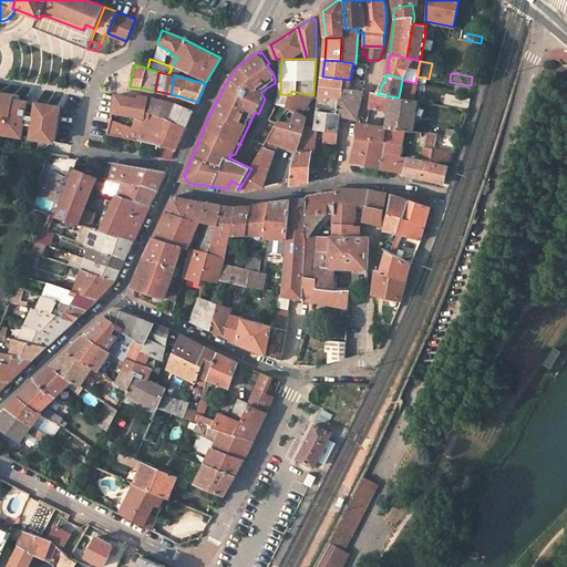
[(349,90),(350,80),(322,76),(320,96),(340,100),(341,88),(349,90)]
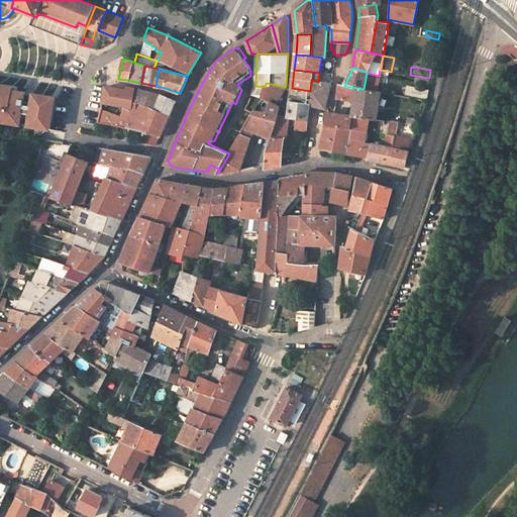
[(326,104),(331,84),(318,82),(311,80),(310,91),(309,105),(310,105),(325,108),(326,104)]
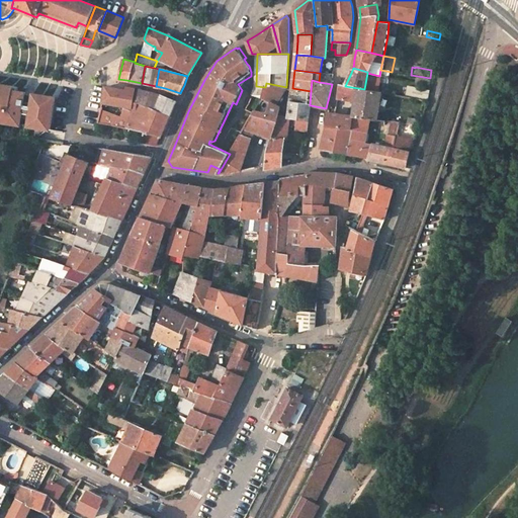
[(276,104),(286,87),(266,83),(265,87),(262,98),(271,102),(276,104)]
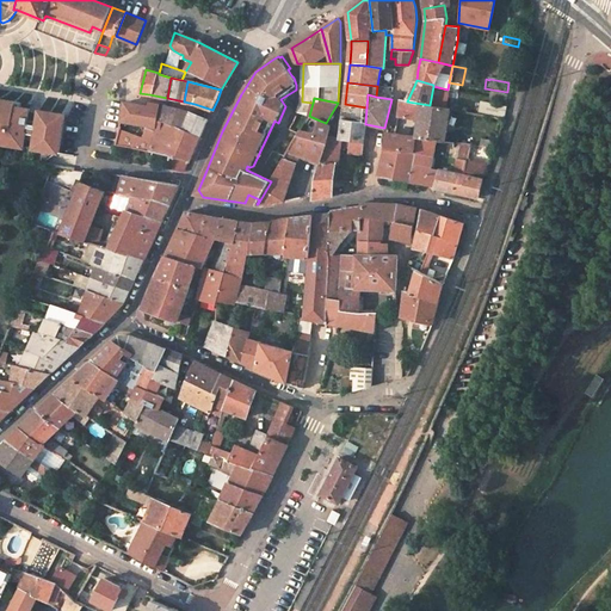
[(59,152),(65,113),(39,110),(39,112),(29,111),(30,109),(8,105),(10,100),(0,99),(0,142),(2,143),(4,137),(13,139),(12,144),(24,147),(25,137),(35,139),(34,148),(59,152)]
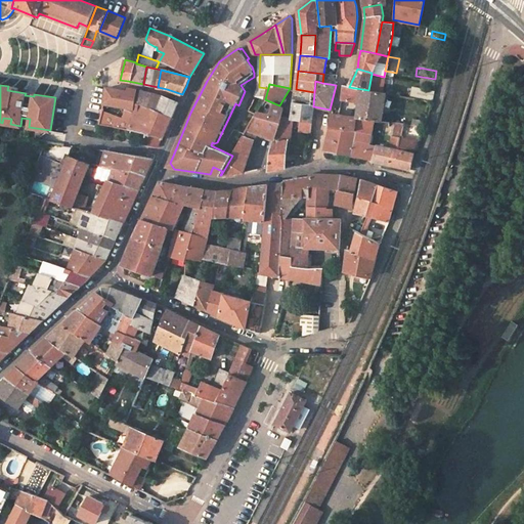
[(334,112),(333,115),(356,118),(373,121),(382,122),(386,93),(368,90),(349,87),(344,85),(341,102),(340,111),(334,112)]
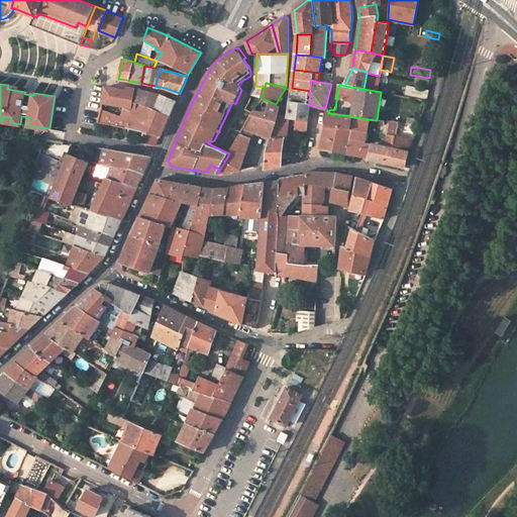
[(156,109),(162,95),(139,90),(128,87),(128,90),(106,86),(103,102),(123,106),(123,108),(120,116),(101,109),(98,122),(118,127),(128,128),(161,135),(165,125),(170,115),(156,109)]
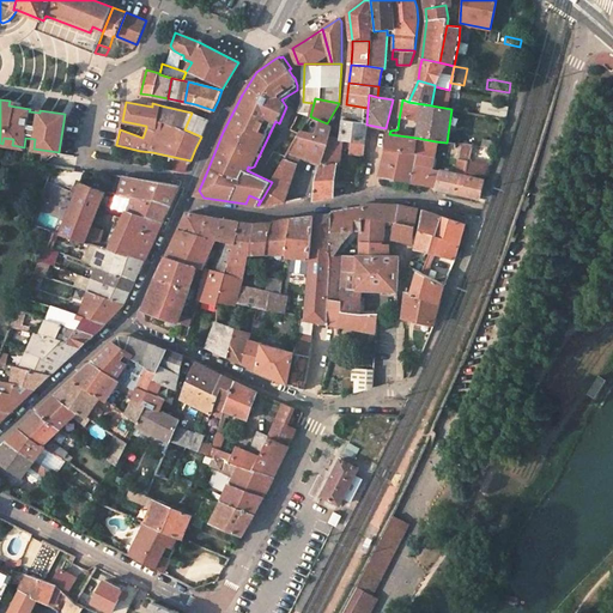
[(303,102),(298,111),(310,116),(314,103),(303,102)]
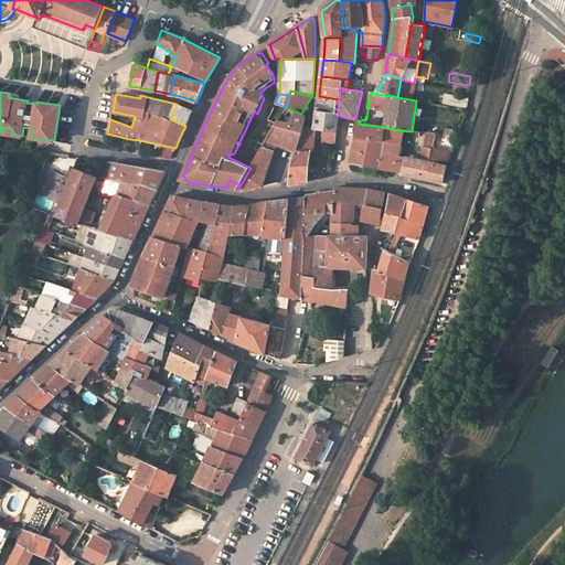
[(466,110),(468,99),(444,95),(443,99),(436,98),(435,104),(466,110)]
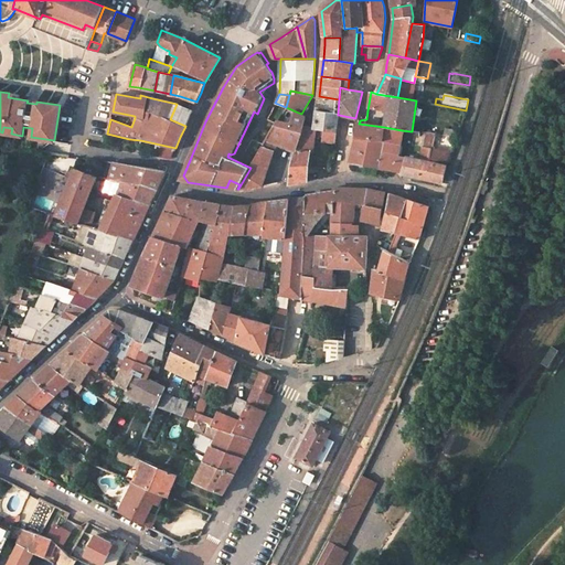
[(339,99),(319,96),(316,128),(324,129),(322,141),(336,142),(339,115),(338,115),(339,99)]
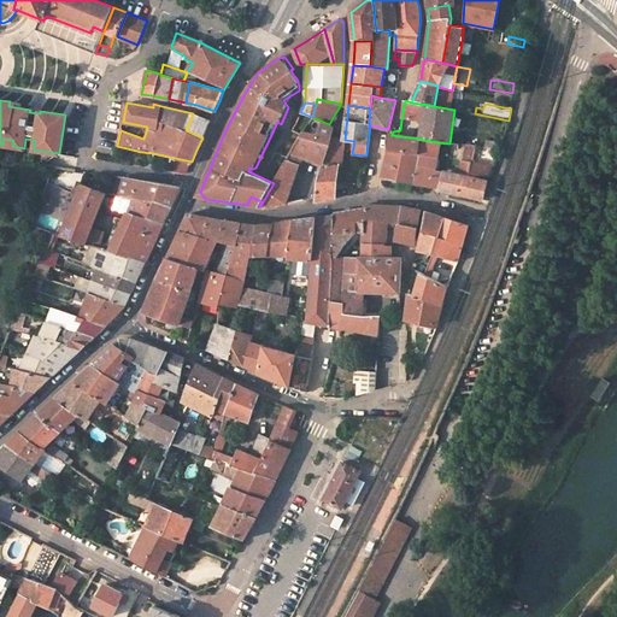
[(210,121),(193,113),(186,130),(203,137),(205,130),(210,121)]
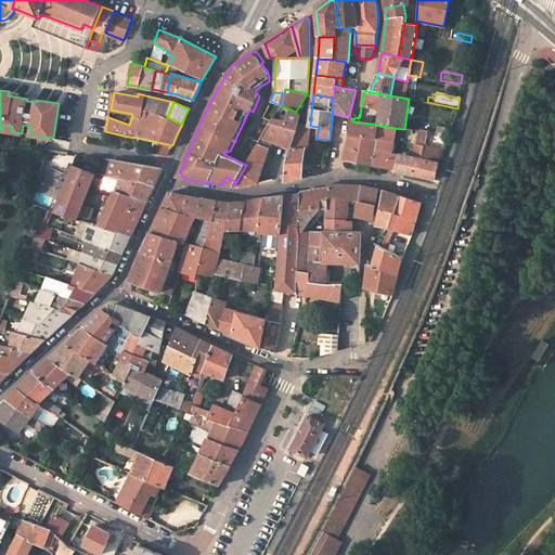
[(299,124),(301,115),(296,112),(291,110),(286,120),(273,117),(259,144),(269,147),(270,144),(272,140),(291,146),(292,146),(296,134),(299,124)]
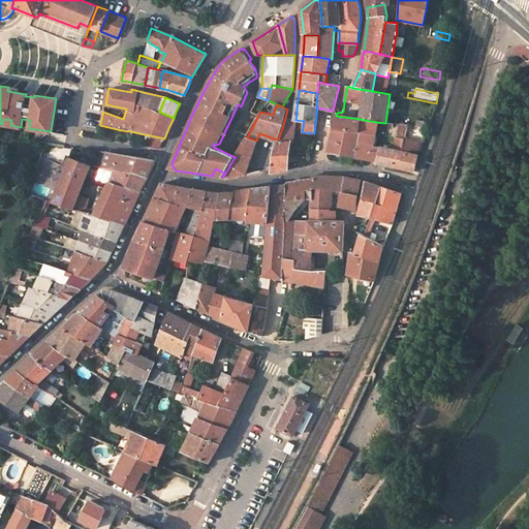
[(360,119),(336,116),(335,122),(334,129),(359,132),(360,119)]
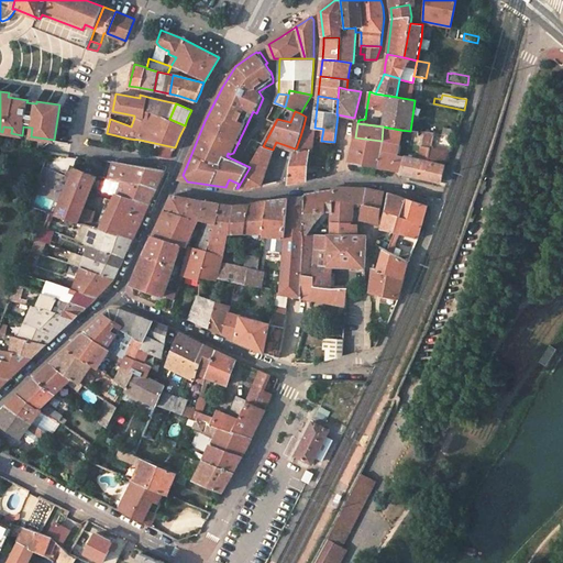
[(313,179),(312,175),(305,176),(307,152),(312,152),(315,128),(304,125),(300,136),(296,148),(295,148),(291,157),(290,159),(290,161),(288,180),(287,181),(287,184),(313,179)]
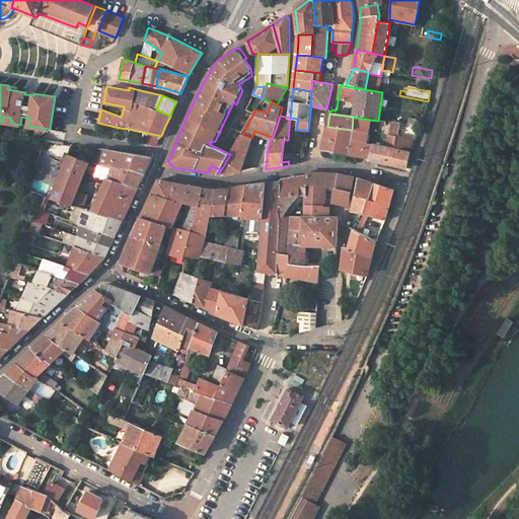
[(367,133),(369,120),(353,117),(352,130),(354,131),(367,133)]
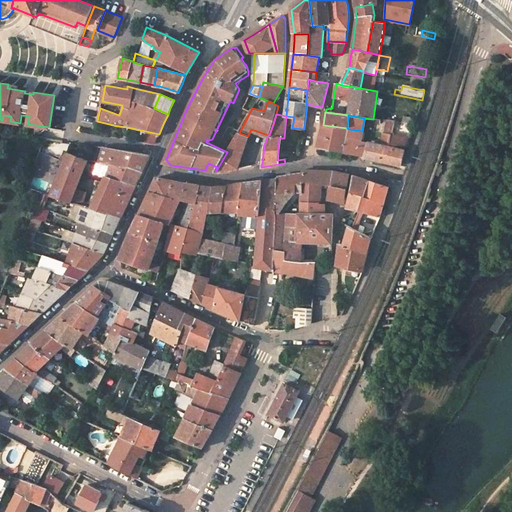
[(398,116),(397,122),(415,125),(417,119),(398,116)]
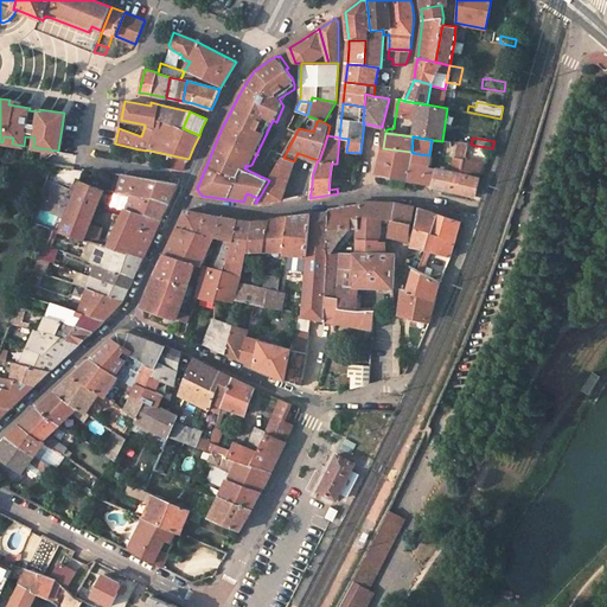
[(376,174),(408,180),(414,153),(411,152),(383,148),(378,168),(376,174)]
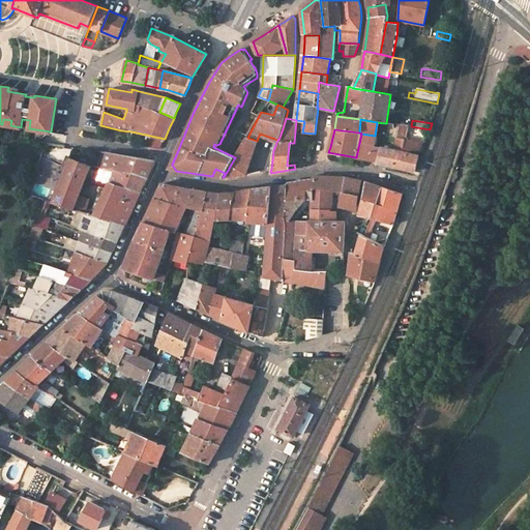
[(381,148),(374,146),(375,136),(361,134),(356,157),(362,158),(370,159),(378,162),(381,148)]
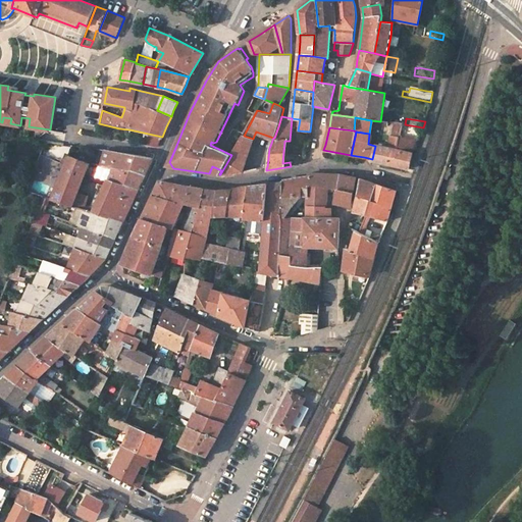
[(249,153),(253,139),(244,136),(236,149),(249,153)]
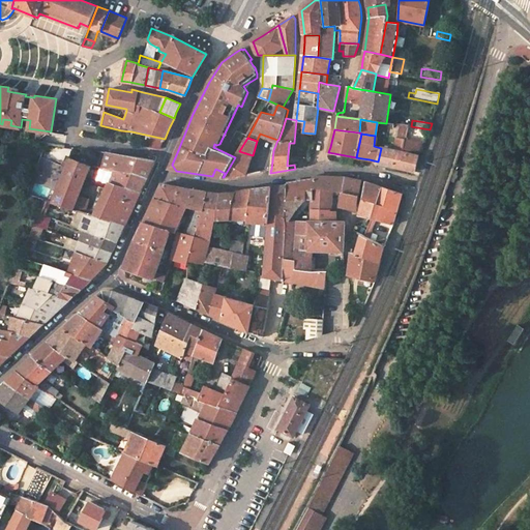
[(395,150),(403,151),(405,139),(398,138),(395,150)]
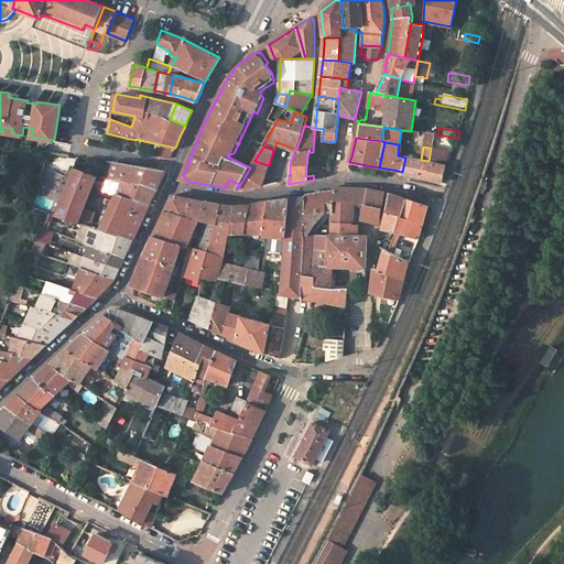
[(436,149),(431,148),(429,161),(421,160),(405,155),(405,158),(402,172),(401,174),(422,179),(437,182),(442,183),(446,166),(444,165),(448,151),(436,149)]
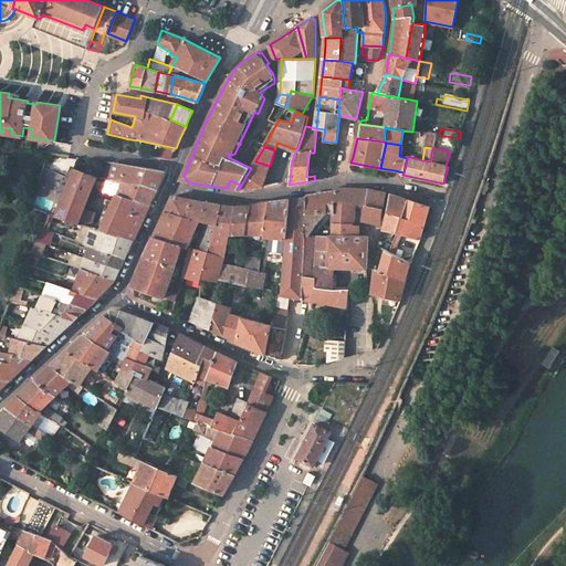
[(292,161),(292,160),(287,159),(287,157),(286,157),(285,164),(280,163),(275,181),(290,181),(292,161)]
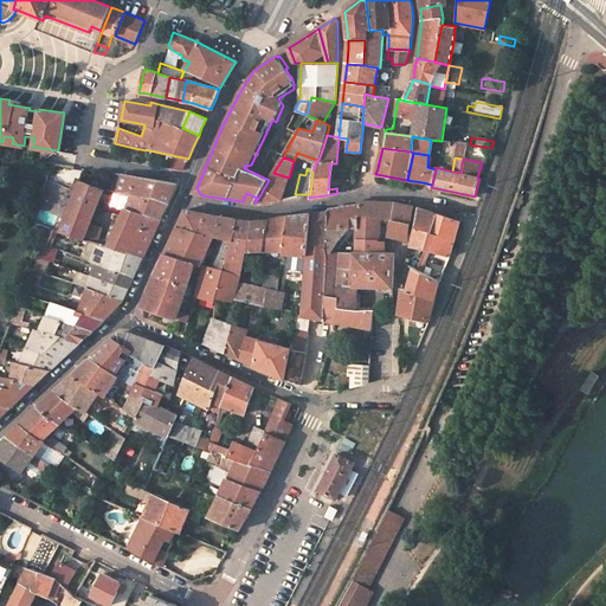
[(92,171),(84,169),(79,181),(88,184),(92,171)]
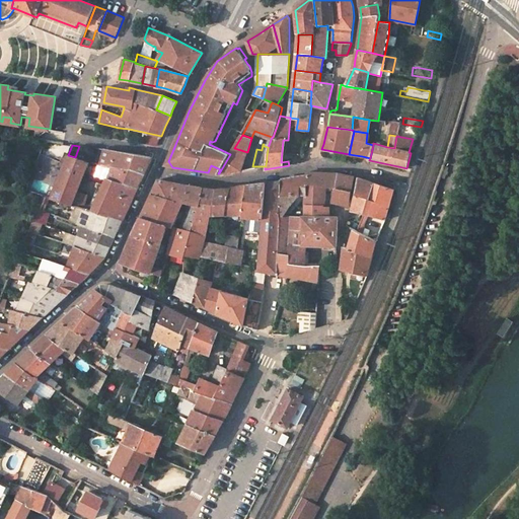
[(247,152),(234,148),(230,154),(219,173),(242,170),(247,152)]
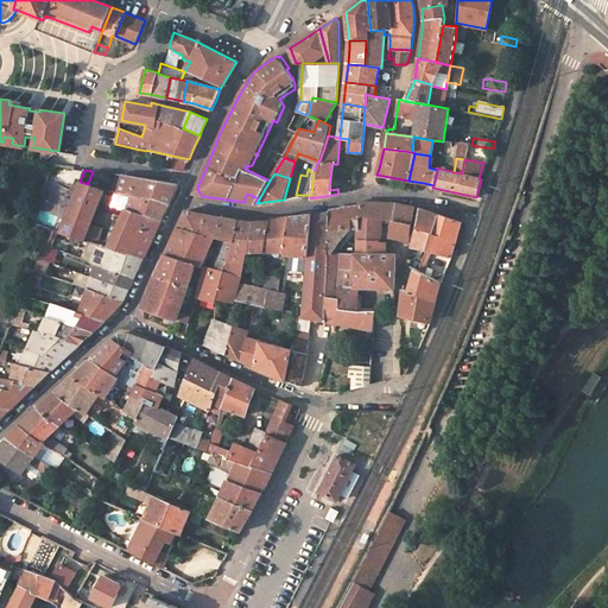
[(122,175),(116,194),(131,196),(135,177),(122,175)]
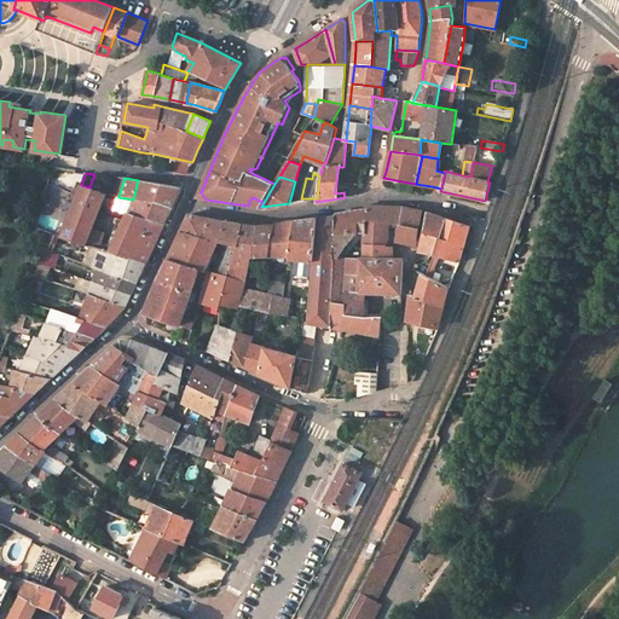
[(138,180),(133,200),(172,206),(178,195),(181,187),(165,184),(138,180)]
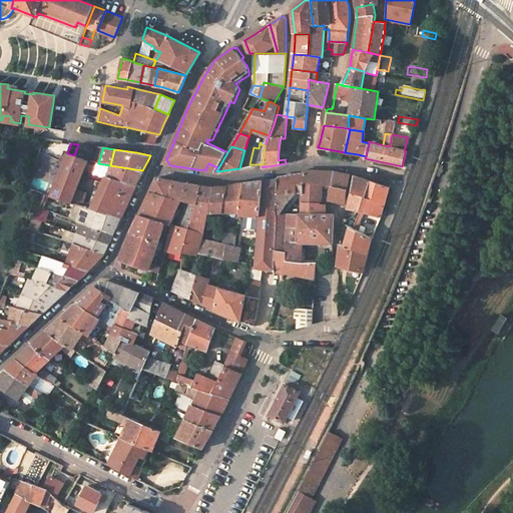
[(77,189),(84,170),(88,161),(74,155),(67,153),(63,161),(39,152),(32,172),(56,181),(51,195),(82,205),(85,192),(77,189)]
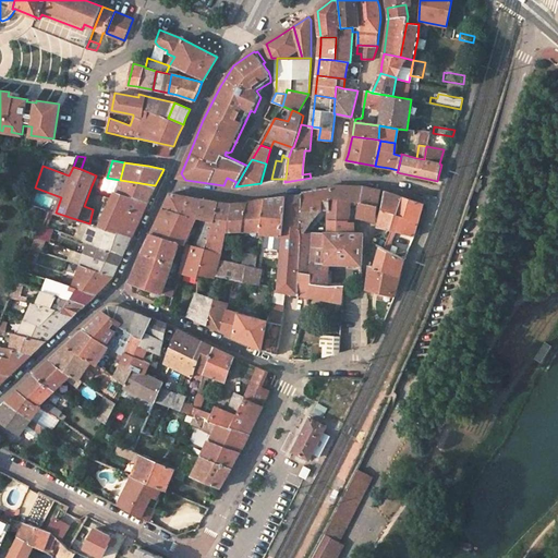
[(107,178),(102,190),(114,193),(120,180),(107,178)]
